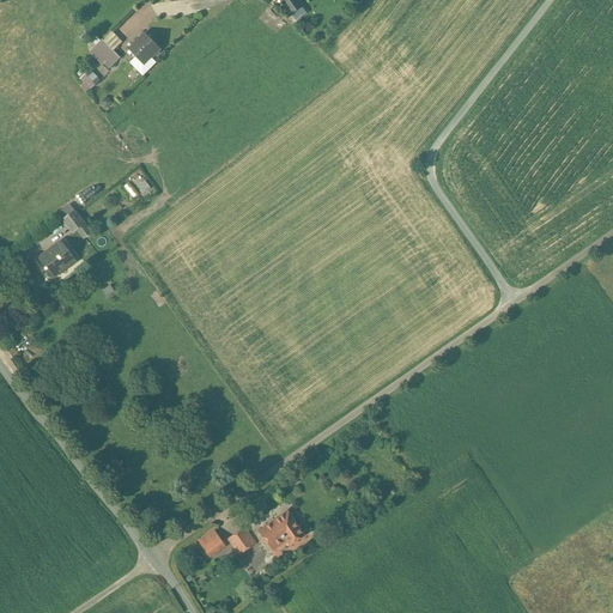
[(302,7),(297,0),(280,0),(291,14),(292,14),(302,7)]
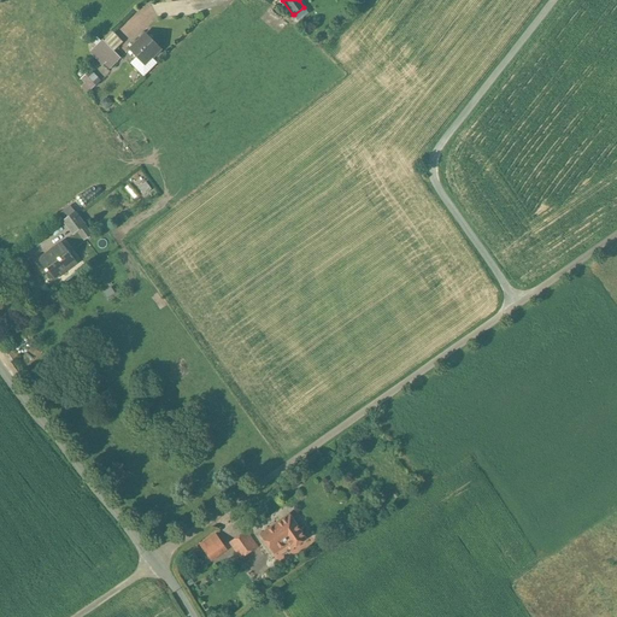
[(304,7),(294,15),(297,19),(307,12),(304,7)]
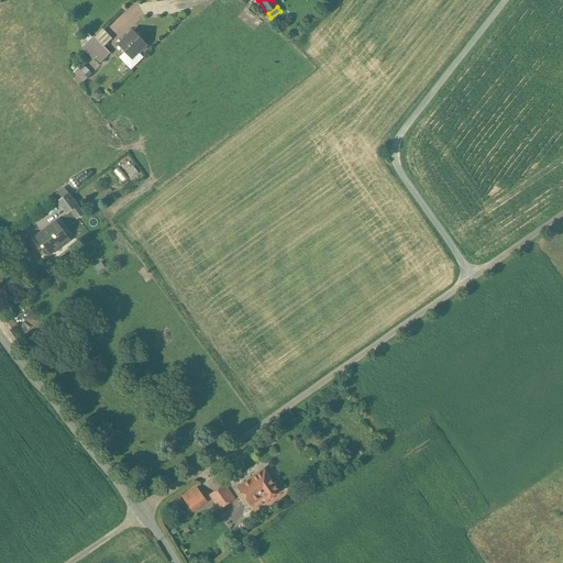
[(147,45),(134,31),(119,46),(132,61),(147,45)]
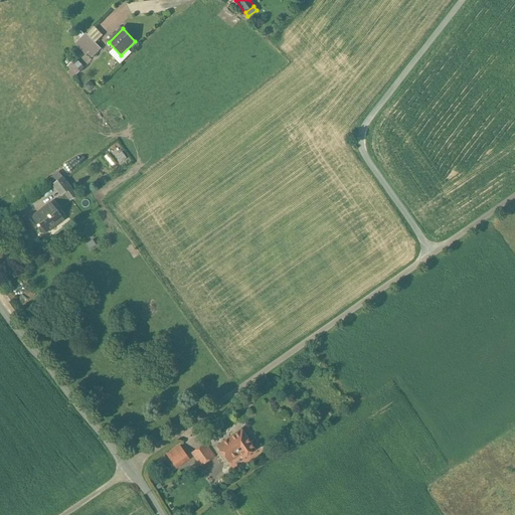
[(102,49),(86,33),(75,43),(87,54),(89,53),(93,57),(101,49),(102,49)]
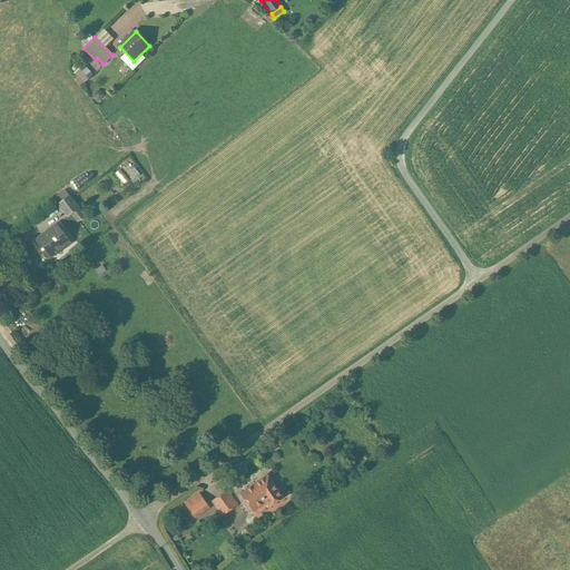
[(91,76),(82,66),(74,74),(82,84),(91,76)]
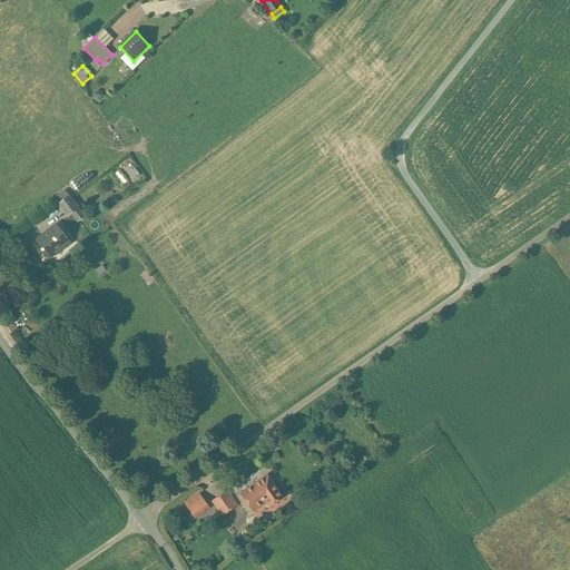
[(135,168),(129,173),(134,179),(139,175),(135,168)]
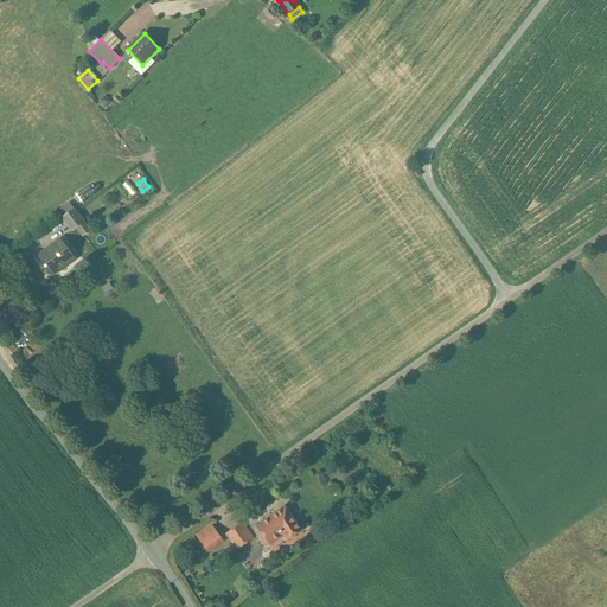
[(138,192),(128,180),(122,185),(132,196),(138,192)]
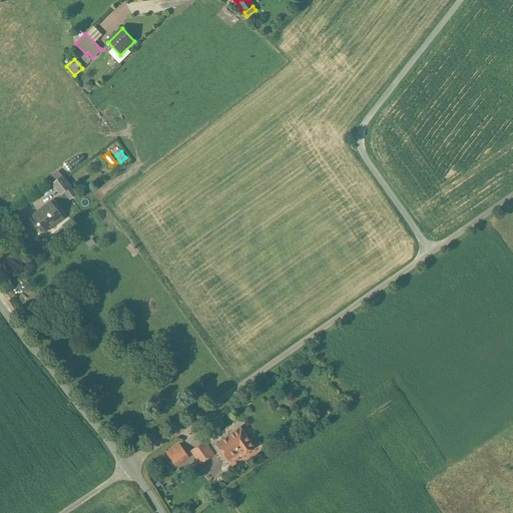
[(63,176),(53,183),(60,194),(64,191),(70,187),(63,176)]
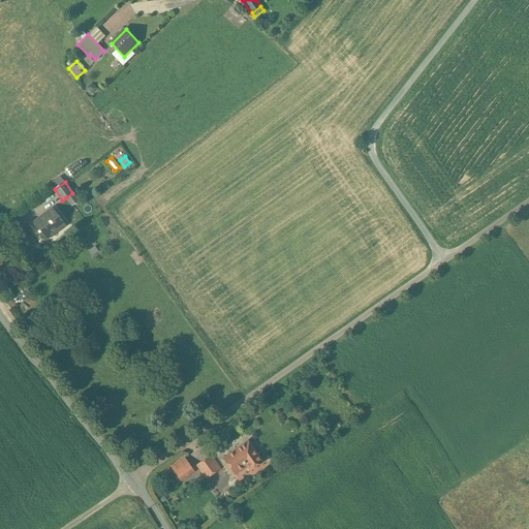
[(78,200),(72,193),(66,197),(72,206),(78,200)]
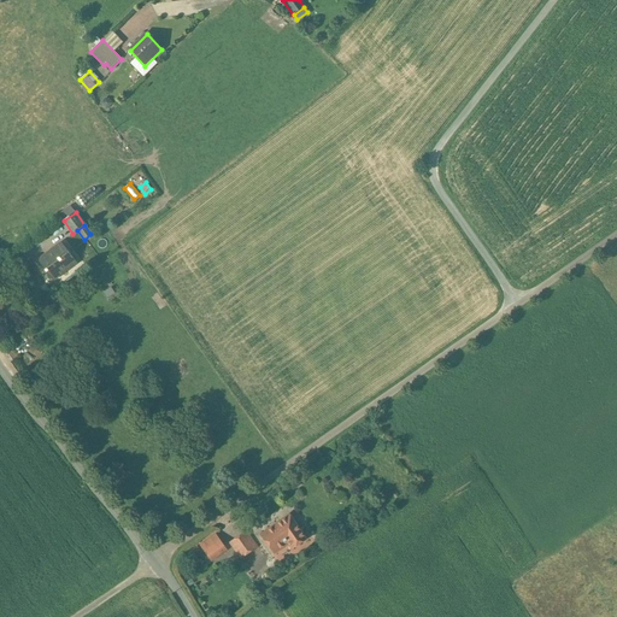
[(62,242),(37,260),(53,281),(77,262),(62,242)]
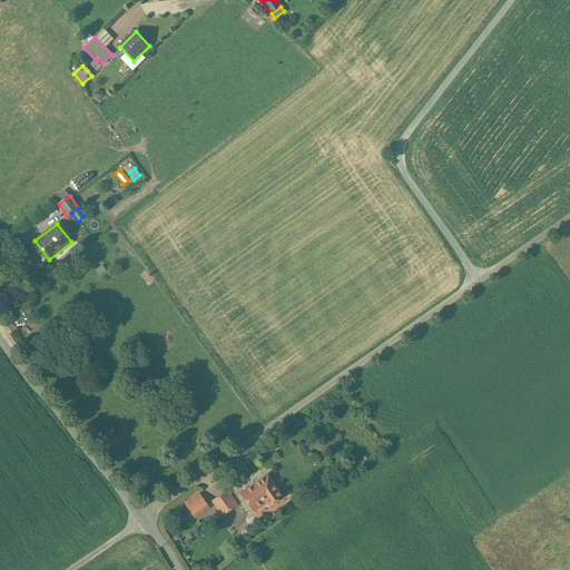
[(267,474),(241,493),(254,511),(261,505),(267,502),(271,507),(283,498),(267,474)]
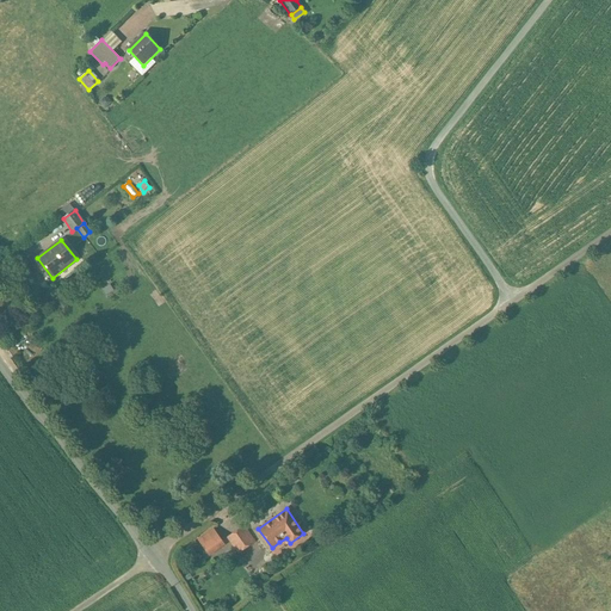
[(201,539),(211,554),(228,542),(217,528),(201,539)]
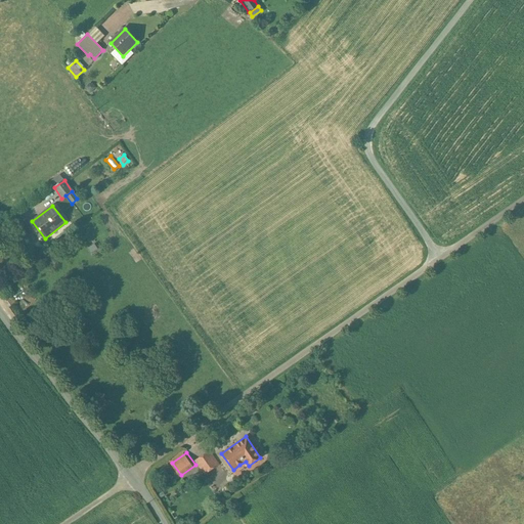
[(213,452),(201,462),(209,473),(221,464),(213,452)]
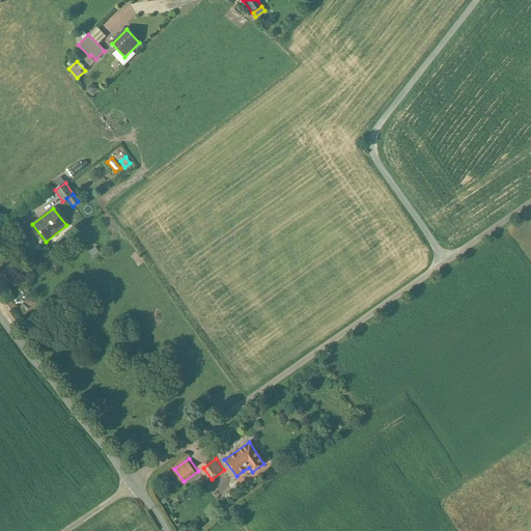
[(249,468),(243,471),(246,476),(252,472),(249,468)]
